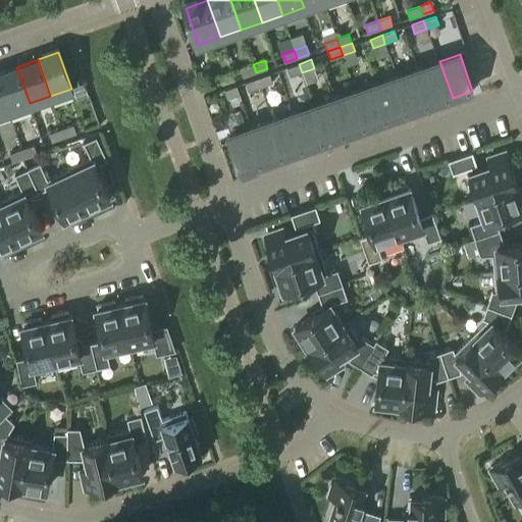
[(439,61),(418,68),(431,105),(453,98),(439,61)]
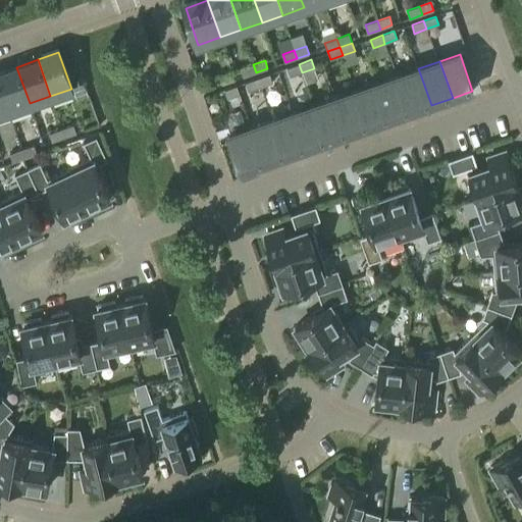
[(244,76),(256,72),(253,64),(241,68),(244,76)]
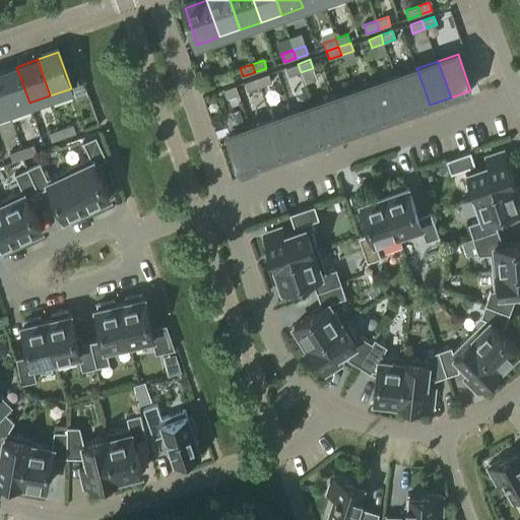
[(301,72),(298,64),(286,68),(288,76),(301,72)]
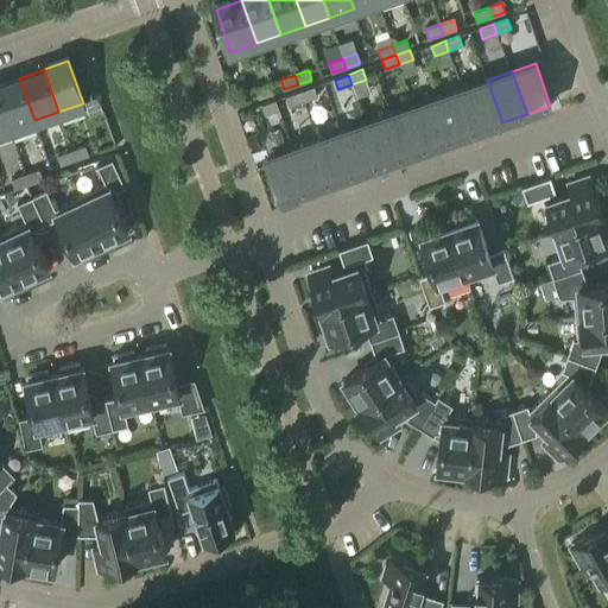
[(19,78),(0,84),(0,101),(10,130),(35,120),(19,78)]
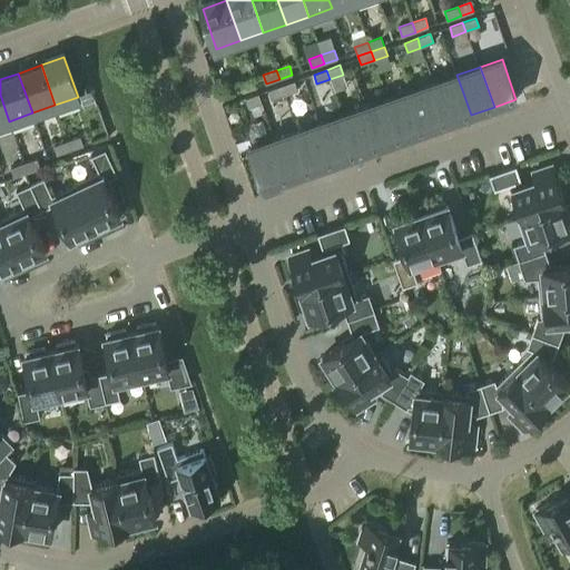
[(457,75),(434,82),(449,123),(471,115),(457,75)]
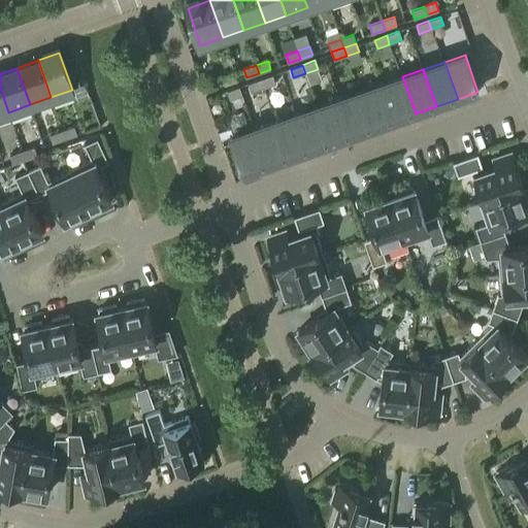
[(222,76),(225,86),(237,80),(234,72),(222,76)]
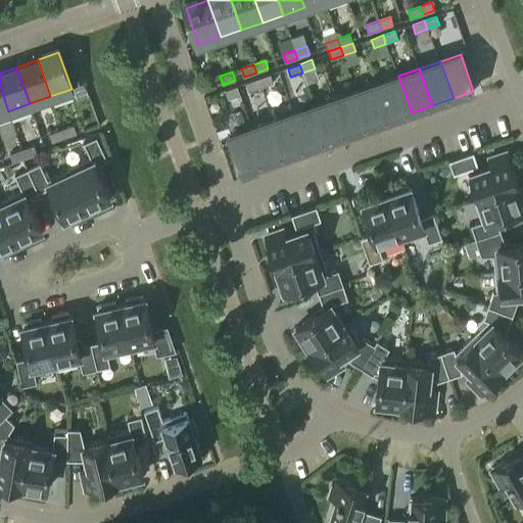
[(270,75),(258,79),(262,87),(273,83),(270,75)]
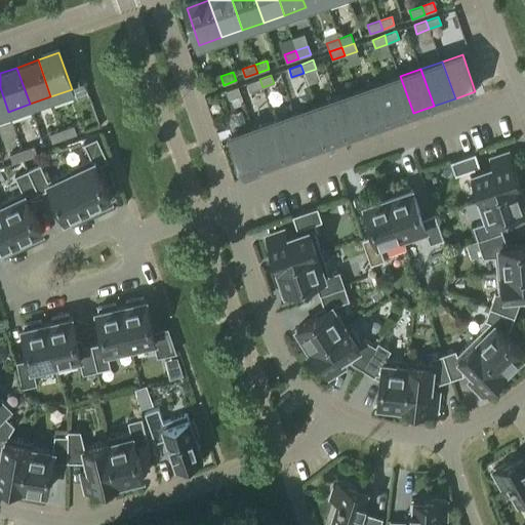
[(379,83),(392,120),(413,113),(400,76),(379,83)]
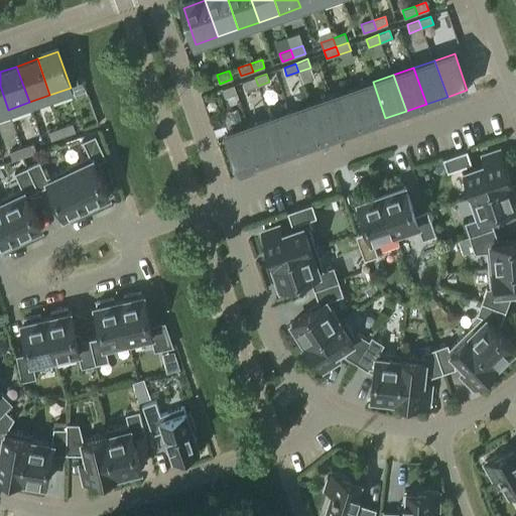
[(258,86),(255,78),(243,82),(246,90),(258,86)]
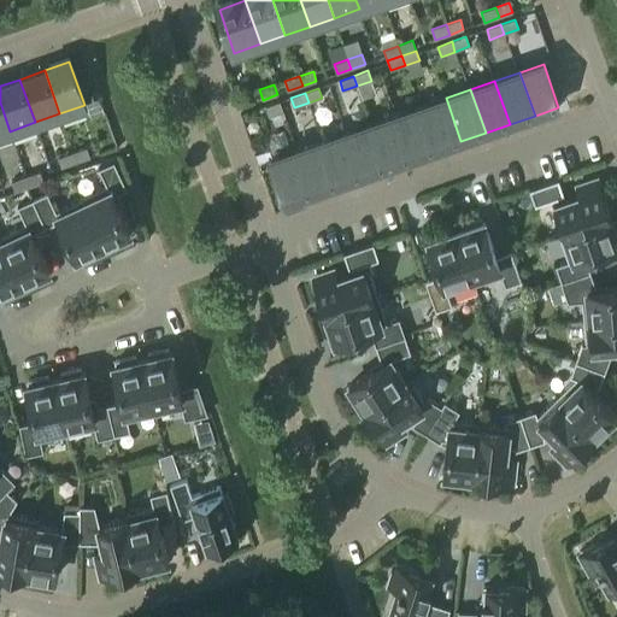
[(446,98),(421,107),(436,150),(460,141),(446,98)]
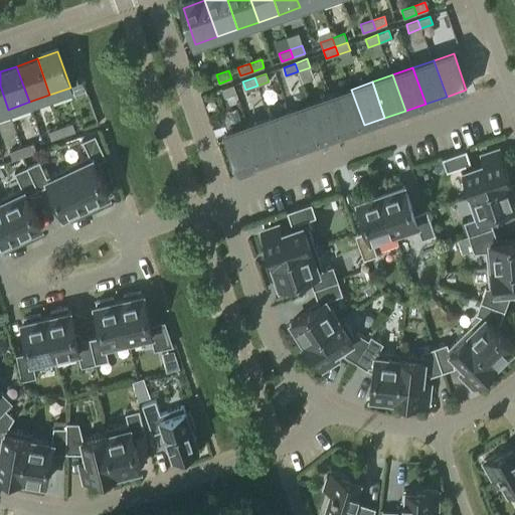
[(236,93),(233,84),(221,89),(224,98),(236,93)]
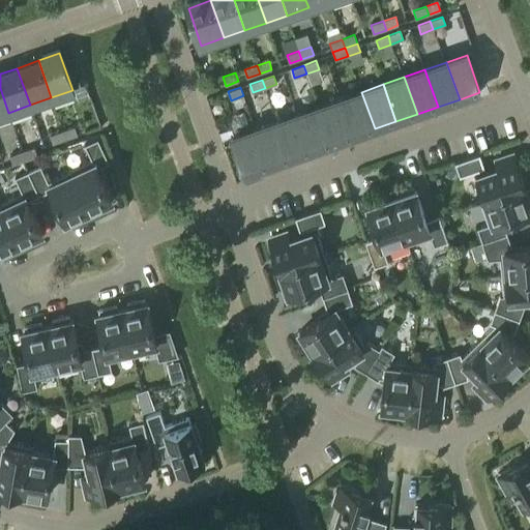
[(0,88),(0,115),(8,113),(0,88)]
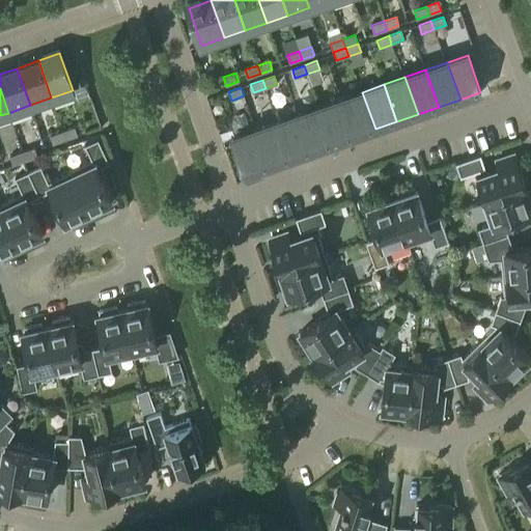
[(362,92),(341,100),(355,137),(375,129),(362,92)]
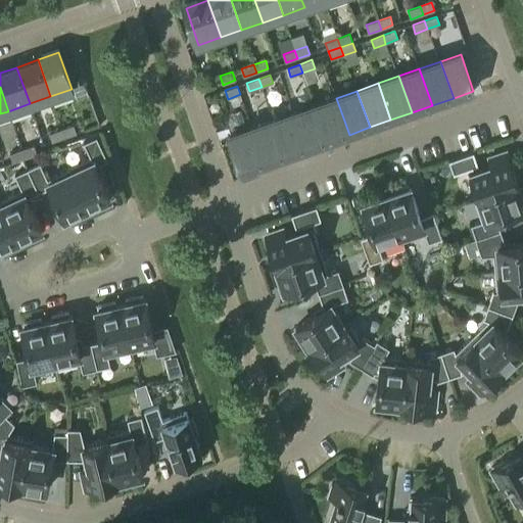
[(336,98),(316,105),(328,142),(349,135),(336,98)]
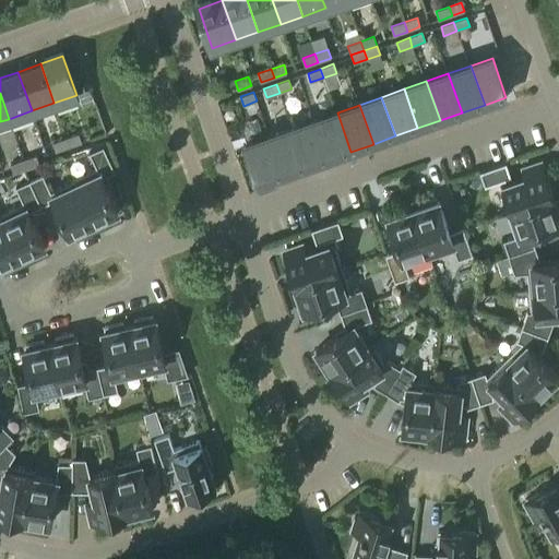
[(337,113),(314,120),(329,159),(351,152),(337,113)]
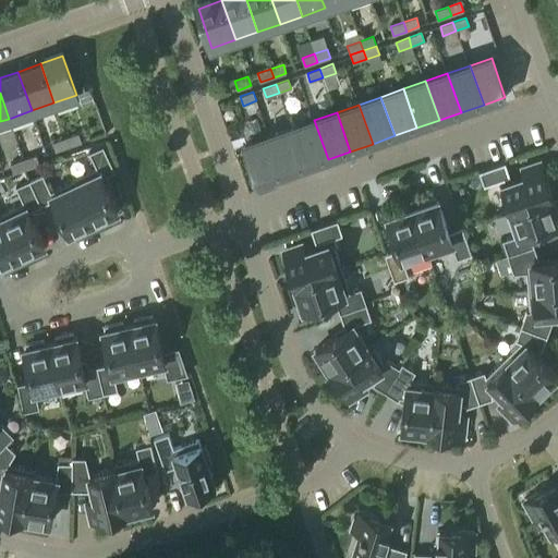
[(314,120),(291,128),(305,167),(328,159),(314,120)]
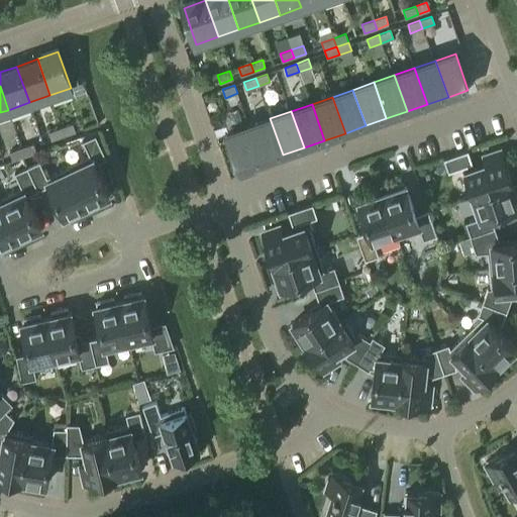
[(270,118),(249,125),(263,162),(283,154),(270,118)]
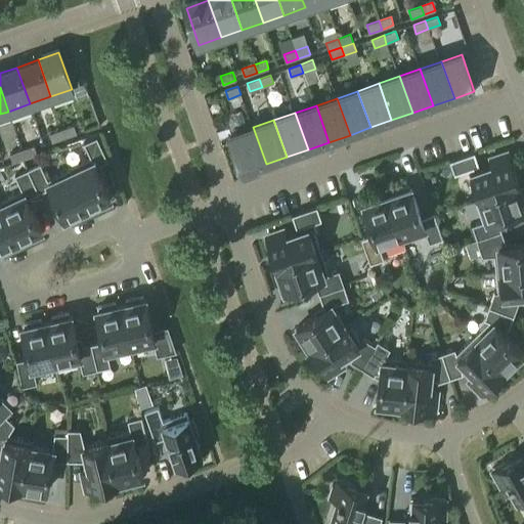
[(74,125),(61,130),(64,138),(77,134),(74,125)]
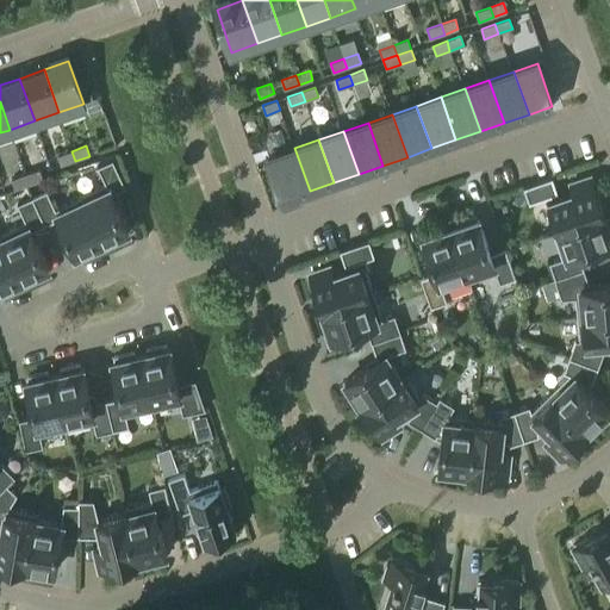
[(310,191),(294,148),(268,157),(282,200),(310,191)]
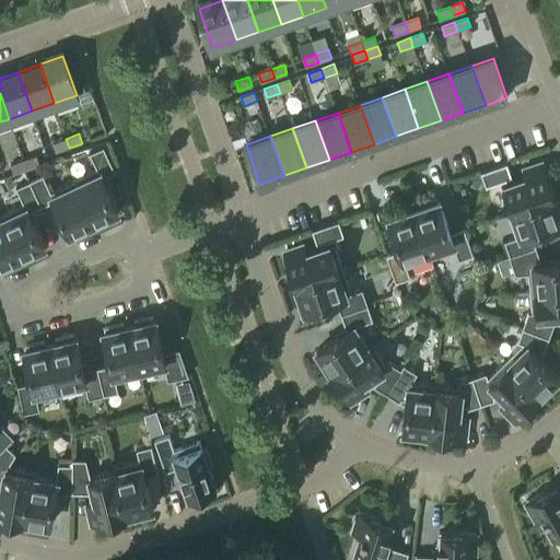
[(69,148),(66,139),(53,143),(56,152),(69,148)]
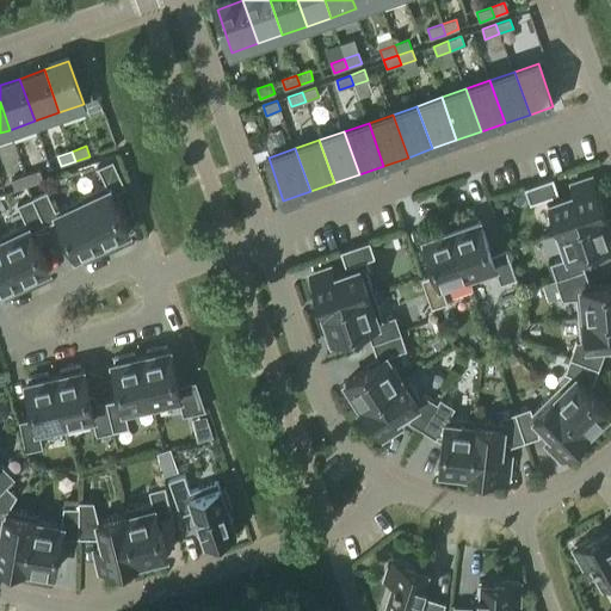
[(113,160),(98,167),(109,190),(84,201),(82,197),(81,197),(103,244),(107,240),(110,244),(129,235),(127,232),(129,230),(111,195),(127,187),(113,160)]
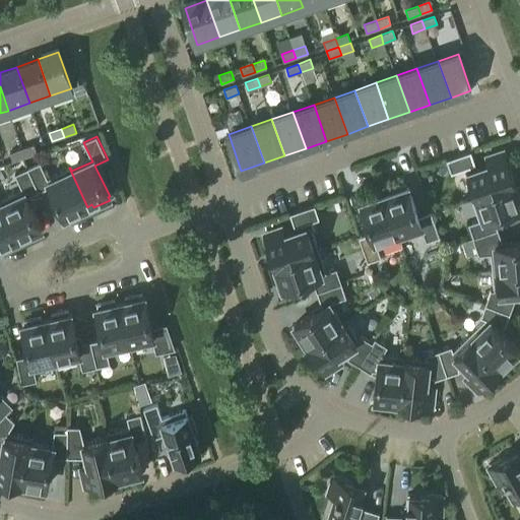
[(34,144),(21,148),(24,157),(37,153),(34,144)]
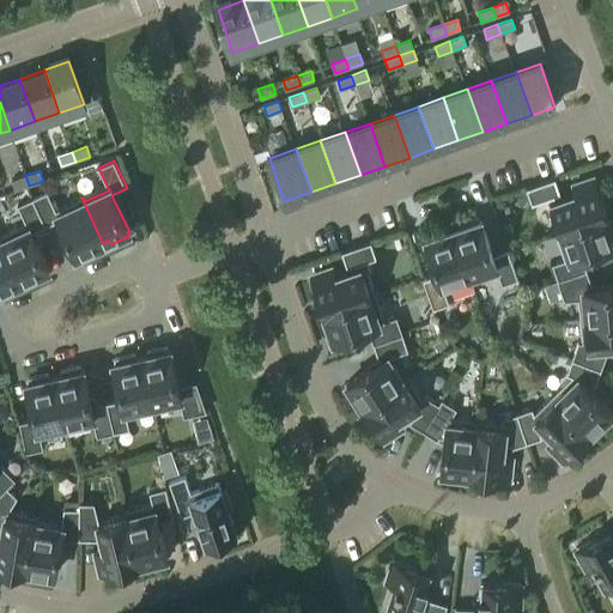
[(29,186),(25,175),(11,181),(14,190),(29,186)]
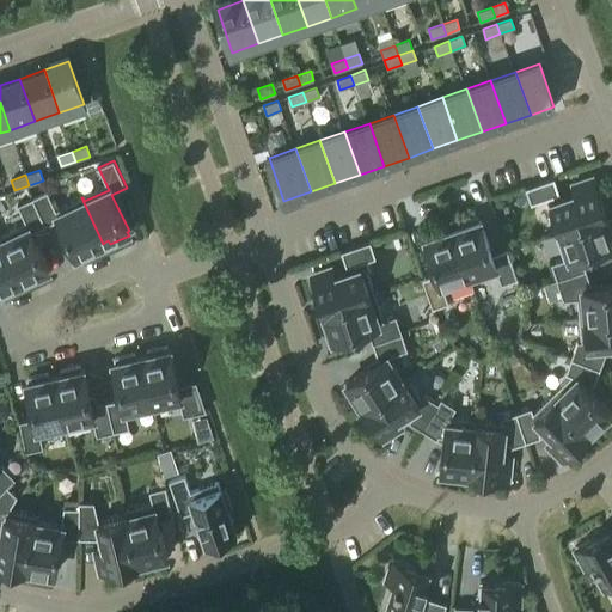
[(530,204),(560,195),(554,178),(525,189),(530,204)]
